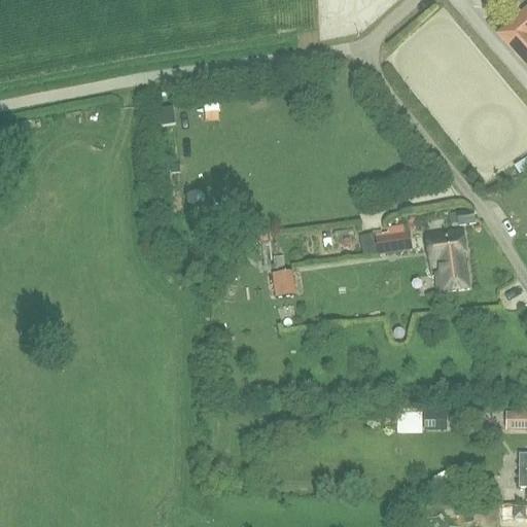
[(526,66),(526,44),(521,38),(526,32),(526,14),(501,36),(526,66)]
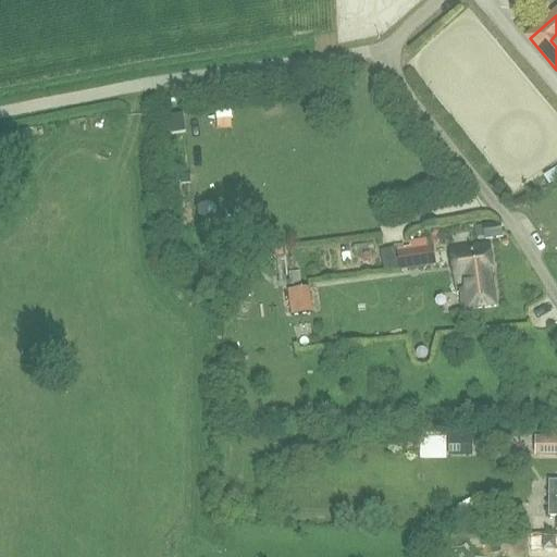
[(502,236),(500,223),(483,226),(485,238),(502,236)]
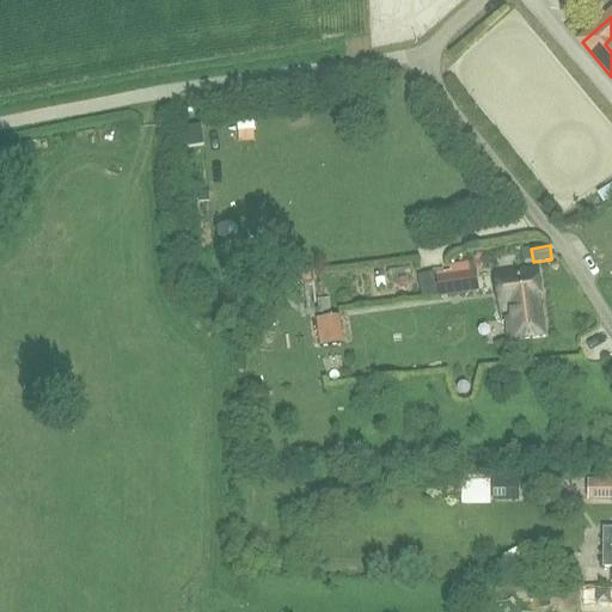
[(451,275),(435,277),(439,299),(439,300),(479,294),(477,270),(471,271),(470,262),(451,264),(451,275)]
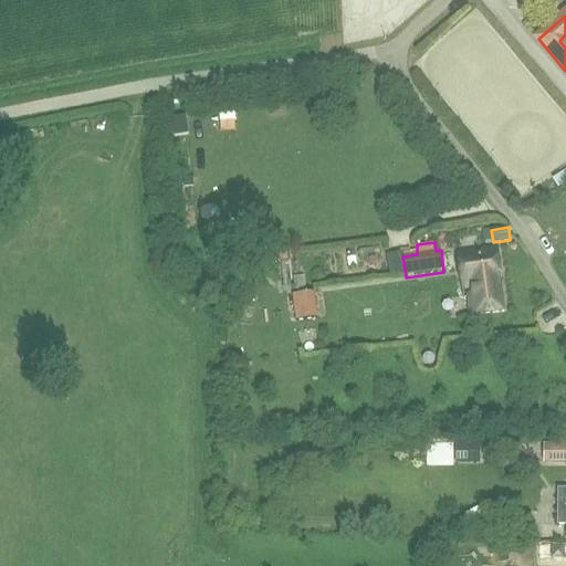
[(385,264),(400,262),(398,248),(383,250),(385,264)]
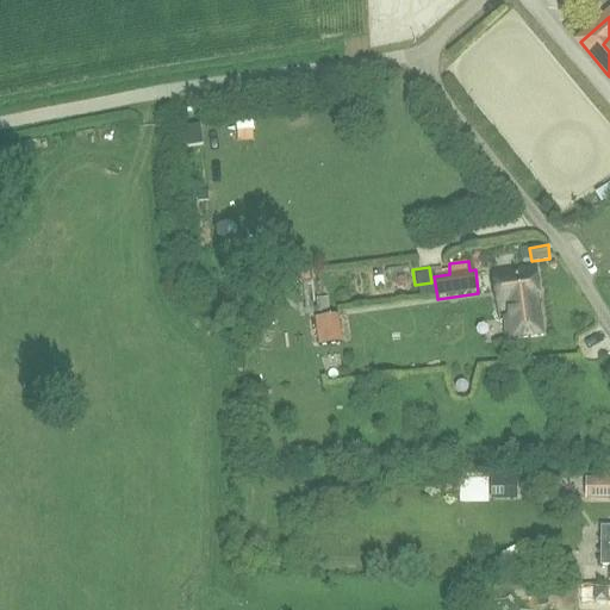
[(508,342),(543,337),(539,300),(540,300),(535,269),(493,275),(499,312),(509,311),(511,319),(505,321),(508,342)]
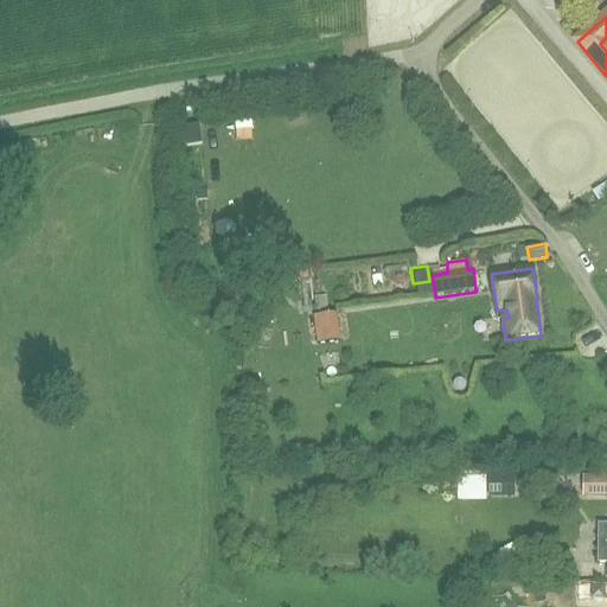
[(305,313),(313,312),(310,281),(301,282),(305,313)]
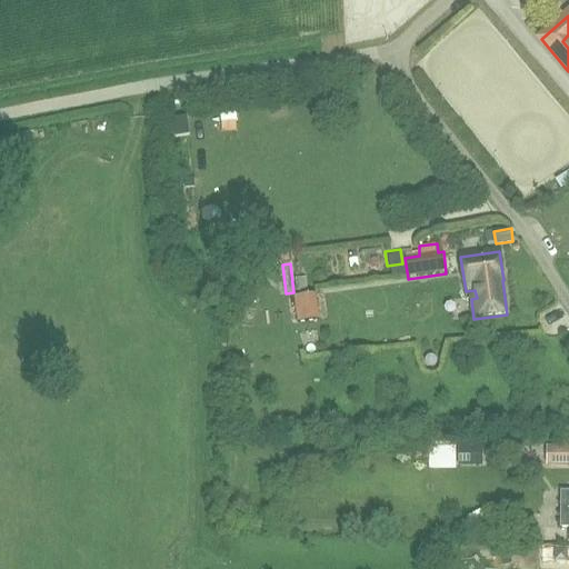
[(318,293),(293,297),(297,325),(320,323),(318,293)]
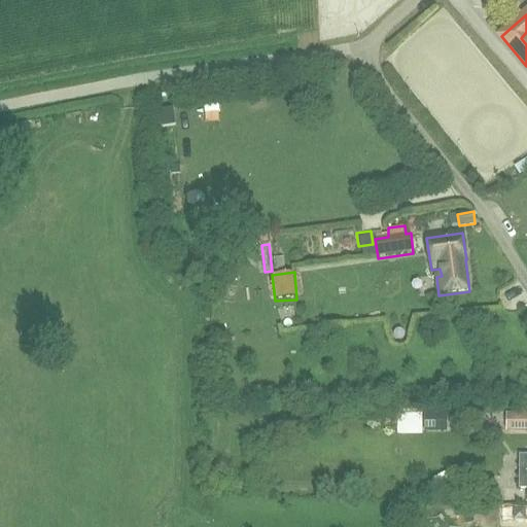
[(424,432),(448,432),(448,413),(416,413),(416,425),(424,425),(424,432)]
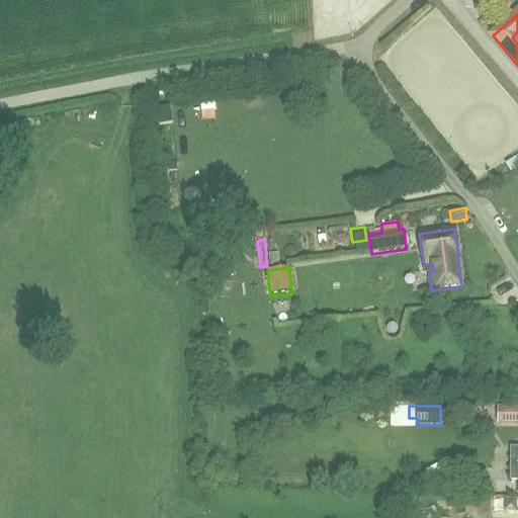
[(517,407),(495,407),(495,420),(517,420),(517,407)]
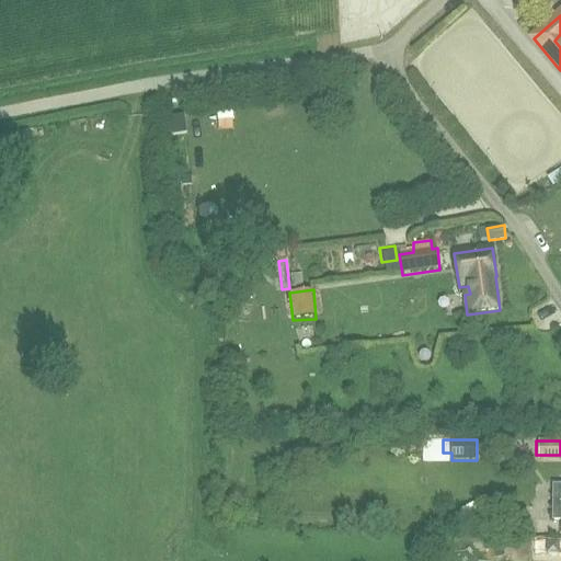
[(536,535),(536,559),(554,559),(554,535),(536,535)]
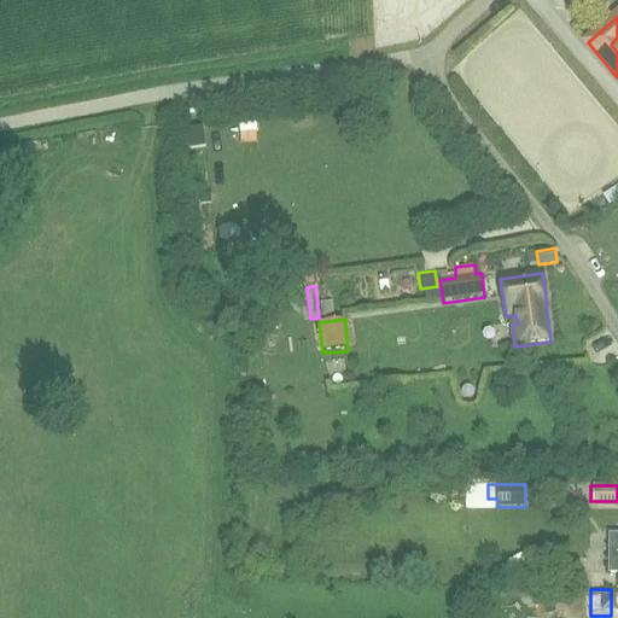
[(586,616),(587,596),(567,595),(566,614),(586,616)]
